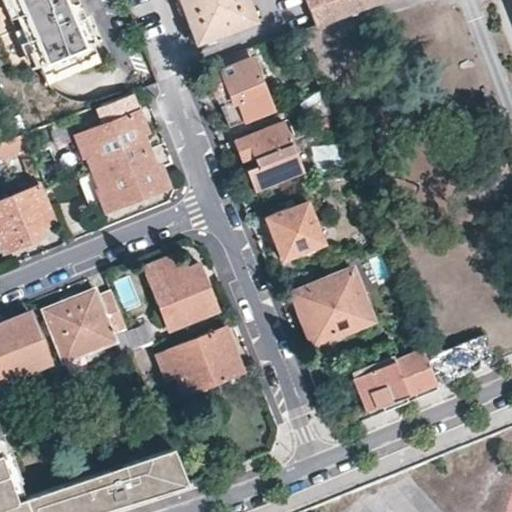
[(10,0),(16,14),(23,13),(28,25),(32,36),(27,38),(39,65),(94,43),(83,16),(79,18),(71,0),(10,0)]
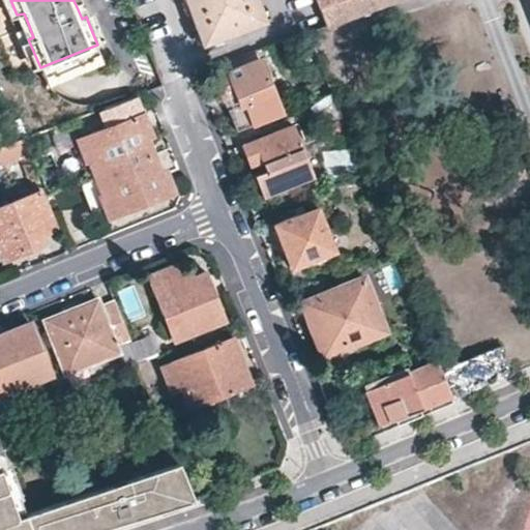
[(86,17),(79,0),(74,0),(82,19),(86,17)]
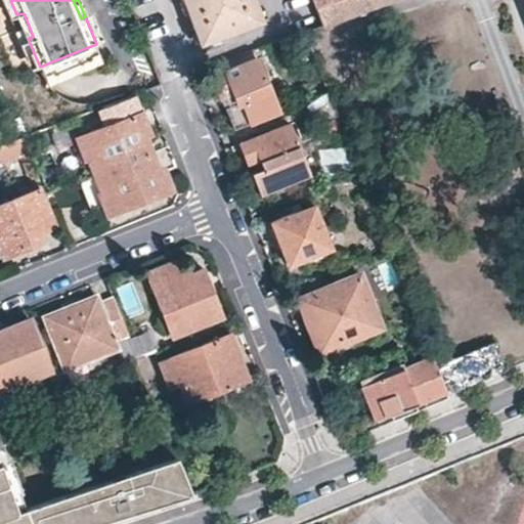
[(263,19),(255,0),(183,0),(201,44),(226,34),(263,19)]
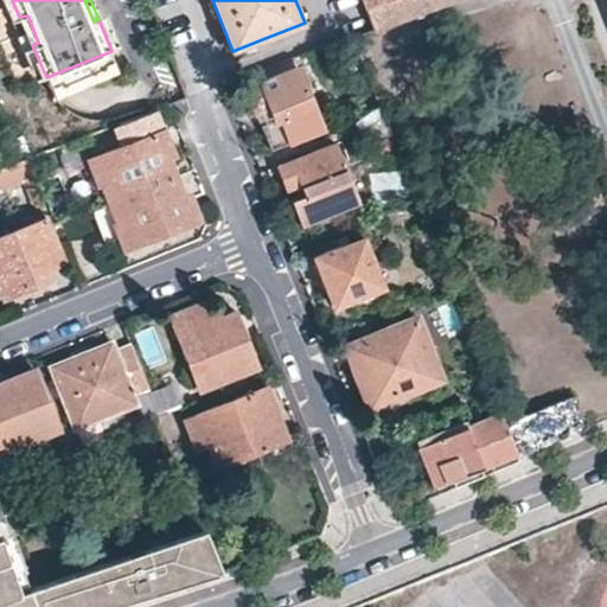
[(364,0),(374,27),(441,0),(364,0)]
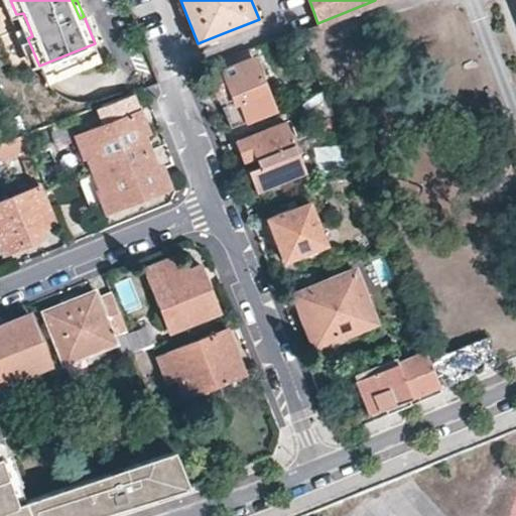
[(103,62),(95,43),(39,66),(47,85),(103,62)]
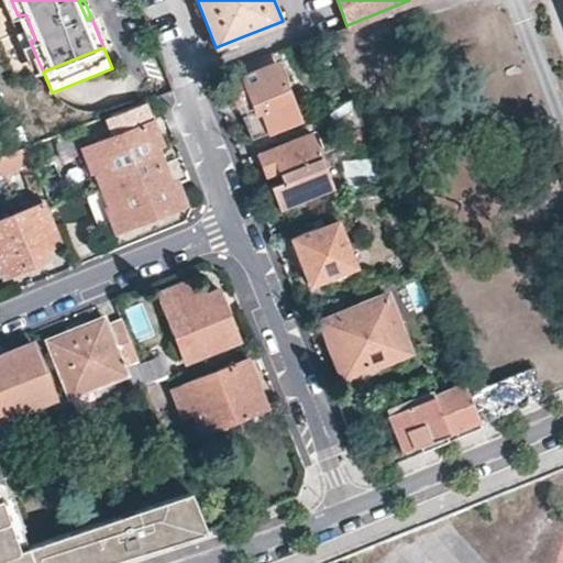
[(271,107),(279,128),(300,119),(278,63),(231,83),(240,105),(253,99),(257,112),(271,107)]
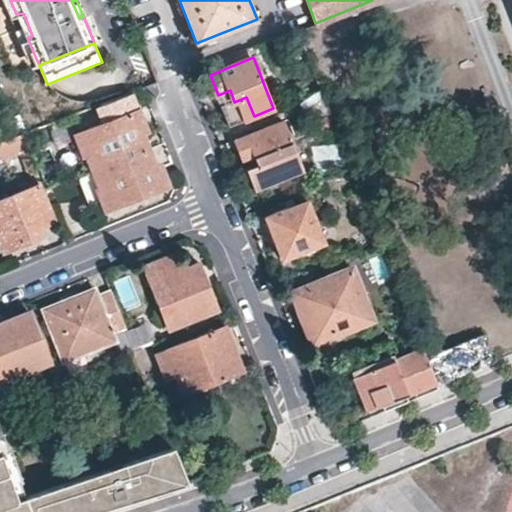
[(322,88),(297,99),(305,118),(330,107),(322,88)]
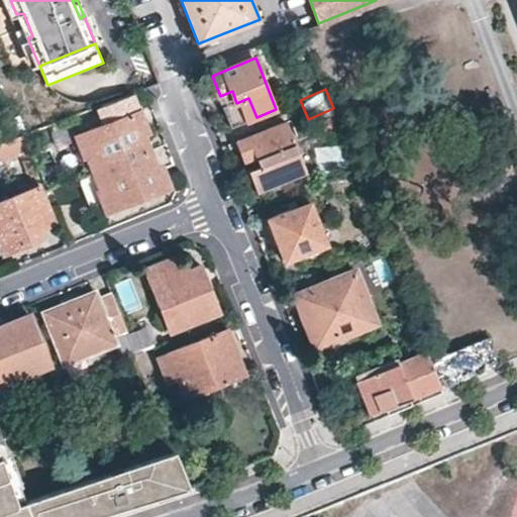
[(159,167),(146,135),(151,133),(142,110),(78,134),(87,158),(90,157),(101,188),(98,189),(108,214),(172,189),(164,166),(159,167)]
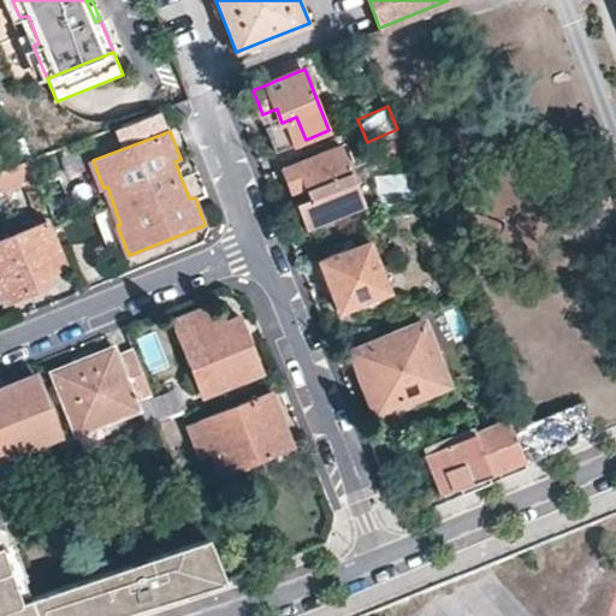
[(366,206),(341,146),(283,170),(292,194),(306,189),(317,214),(333,208),(337,218),(366,206)]
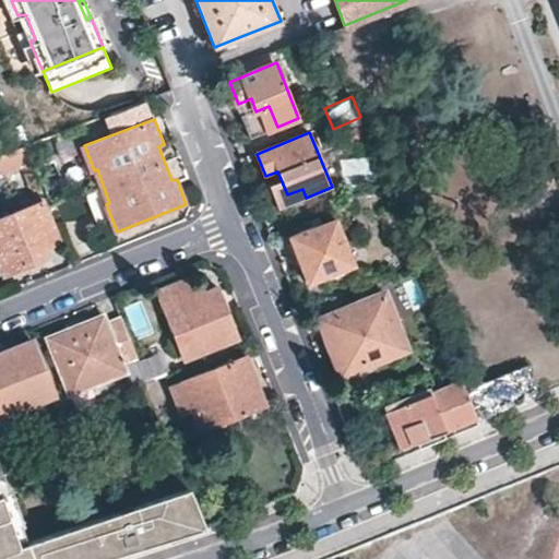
[(47,200),(25,145),(18,149),(0,154),(0,157),(7,173),(25,166),(39,203),(0,217),(0,261),(6,275),(46,258),(43,249),(60,241),(44,202),(47,200)]
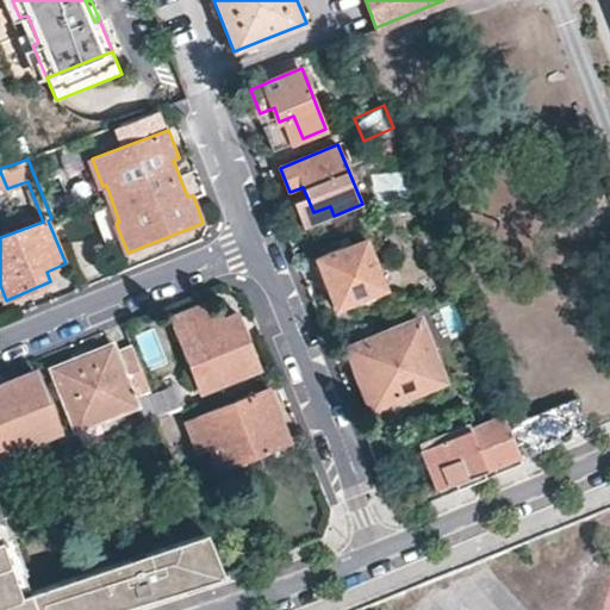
[(387,288),(366,238),(317,259),(337,307),(387,288)]
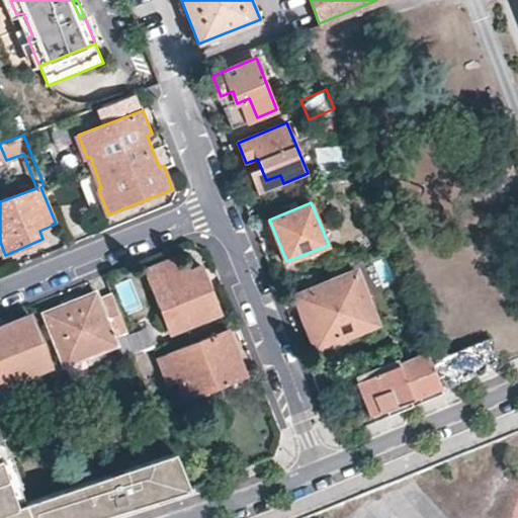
[(387,271),(397,268),(392,255),(382,259),(387,271)]
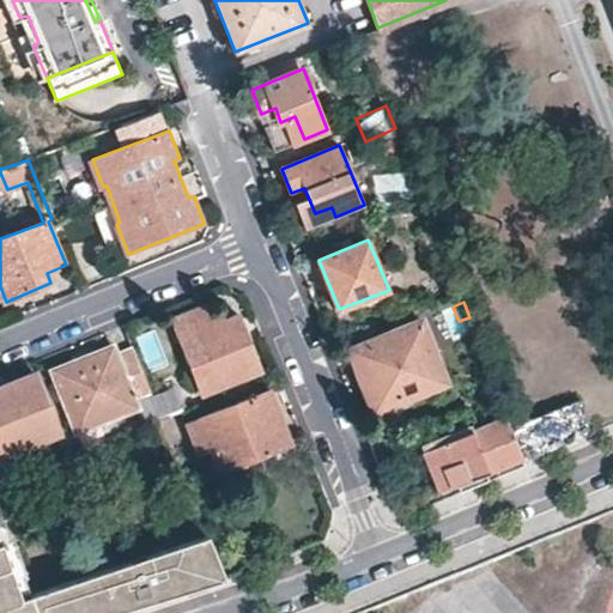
[(262,370),(240,314),(208,326),(205,316),(174,328),(201,394),(262,370)]
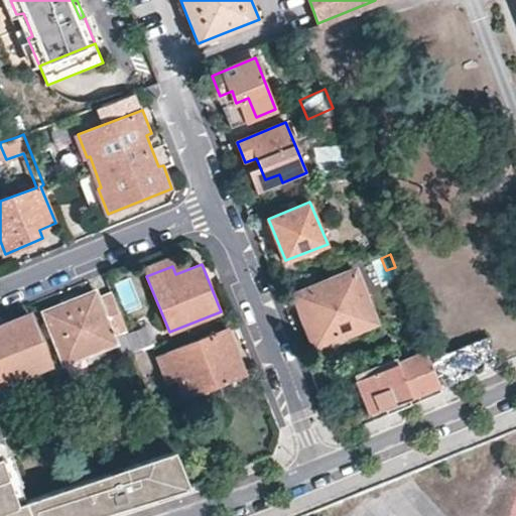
[(310,316),(320,343),(375,320),(356,270),(295,294),(305,318),(310,316)]
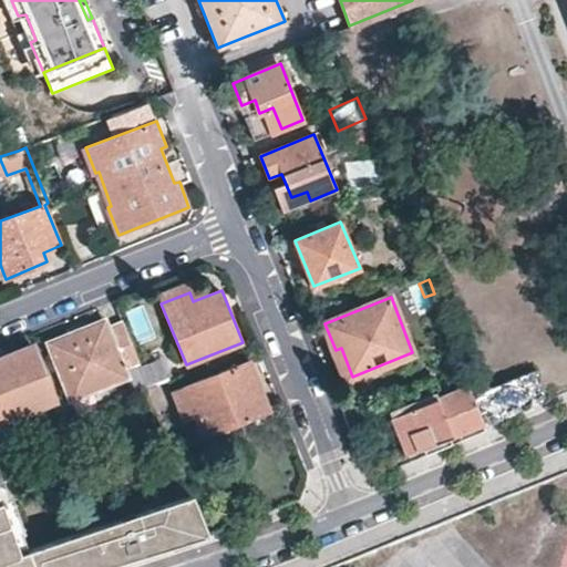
[(137,344),(156,338),(145,303),(126,310),(137,344)]
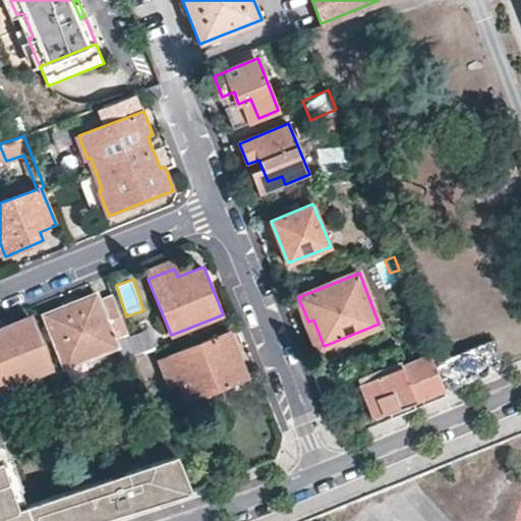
[(128,334),(114,296),(100,302),(97,295),(76,303),(78,310),(47,324),(66,368),(118,347),(115,340),(128,334)]
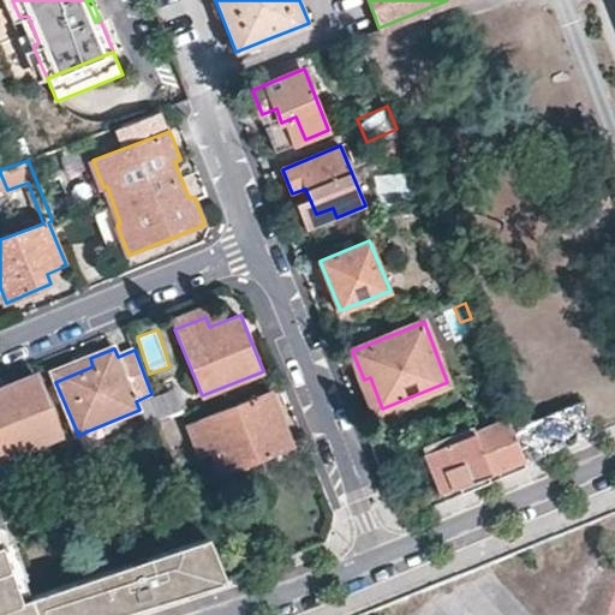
[(0,464),(61,440),(36,376),(0,390),(0,464)]
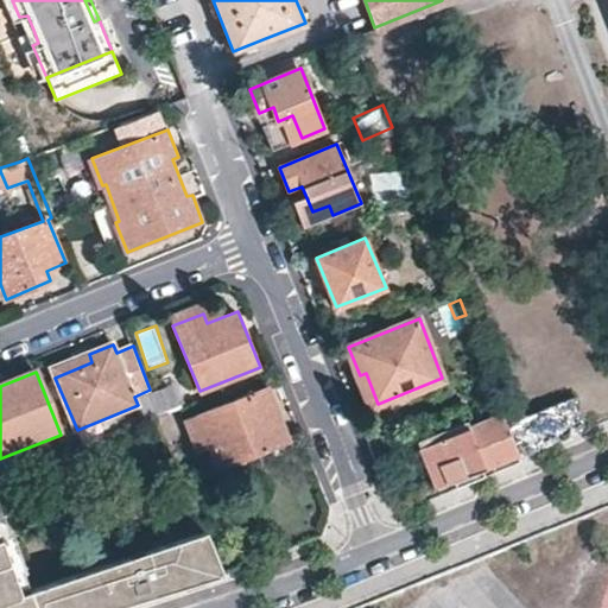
[(372,406),(378,404),(366,373),(360,375),(372,406)]
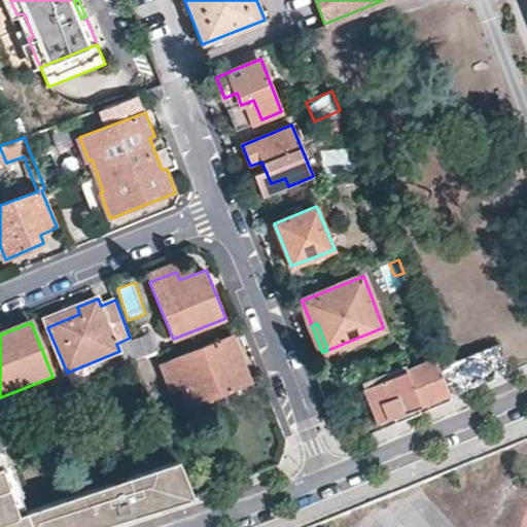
[(250,382),(232,336),(161,364),(176,403),(187,400),(190,407),(250,382)]
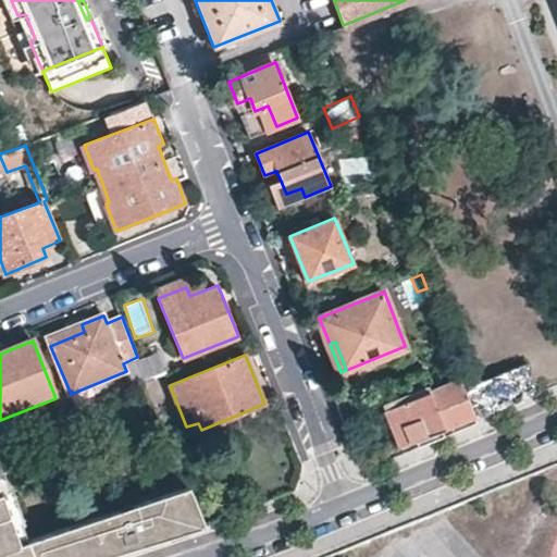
[(477,415),(478,418),(508,406),(539,394),(528,363),(466,388),(477,415)]
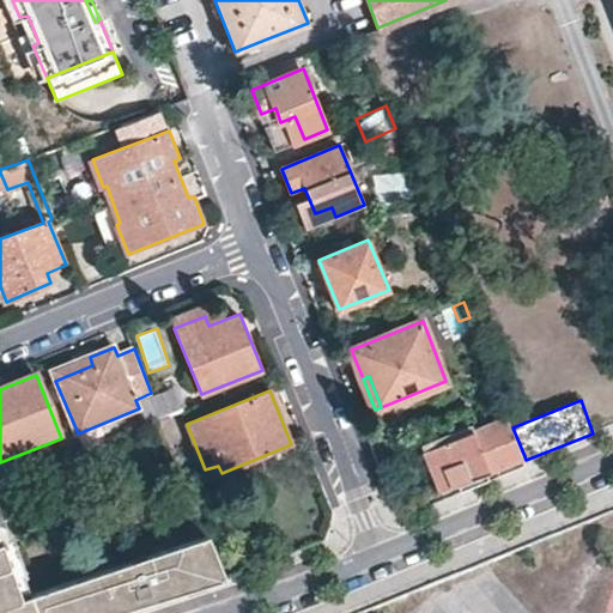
[(525,456),(513,428),(508,416),(438,443),(436,437),(423,442),(441,490),(525,456)]
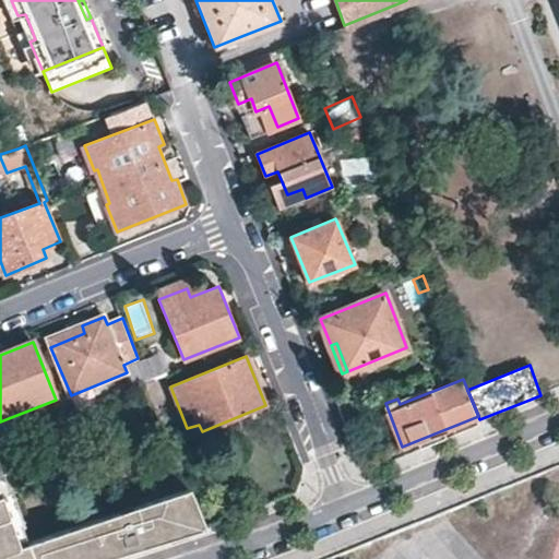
[(0,558),(103,558),(205,528),(202,519),(188,483),(23,534),(0,455),(0,558)]
